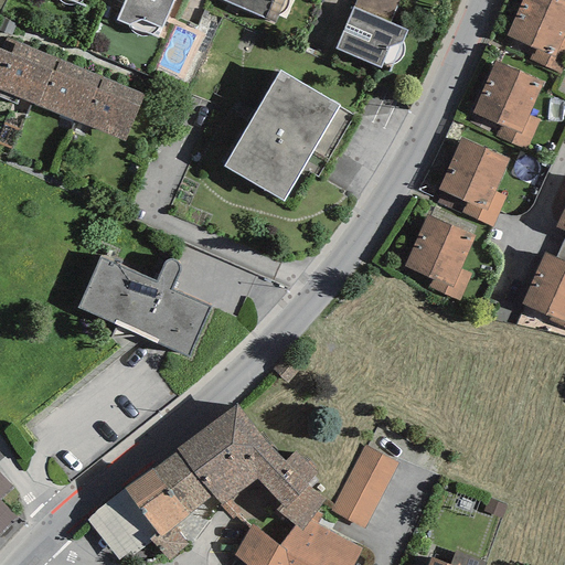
[(173,0),(125,0),(117,20),(128,24),(129,27),(131,31),(135,33),(138,36),(142,36),(148,35),(152,34),(156,31),(158,27),(161,28),(173,0)]
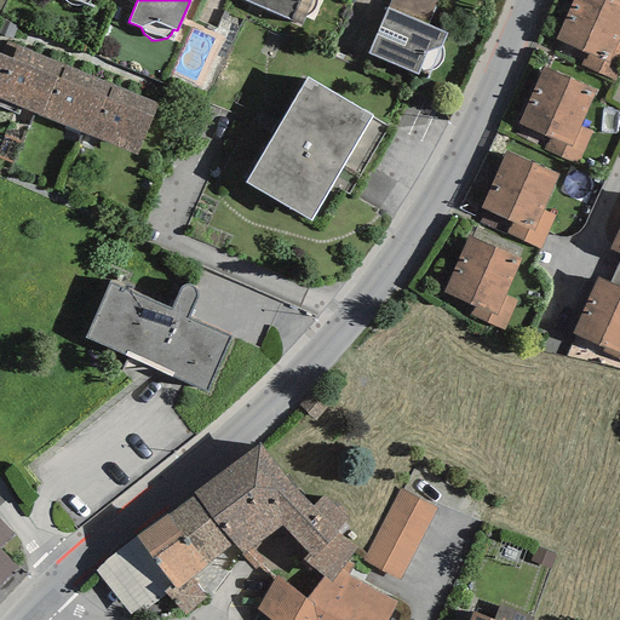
[(245,0),(302,26),(304,18),(309,17),(314,13),(317,7),(316,0),(245,0)]
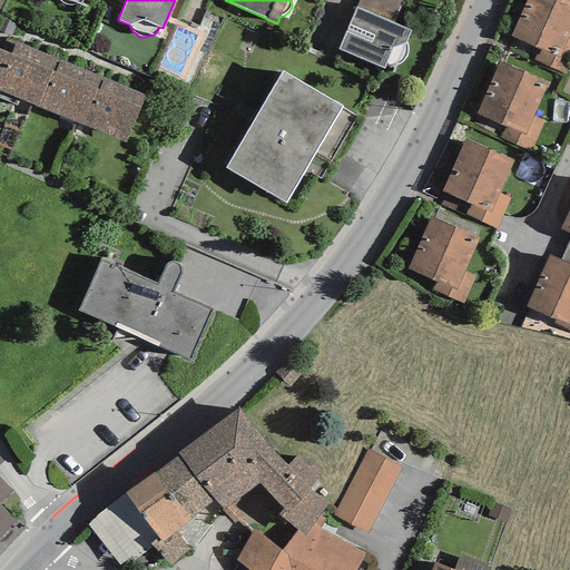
[(402,0),(359,0),(355,8),(392,23),(402,0)]
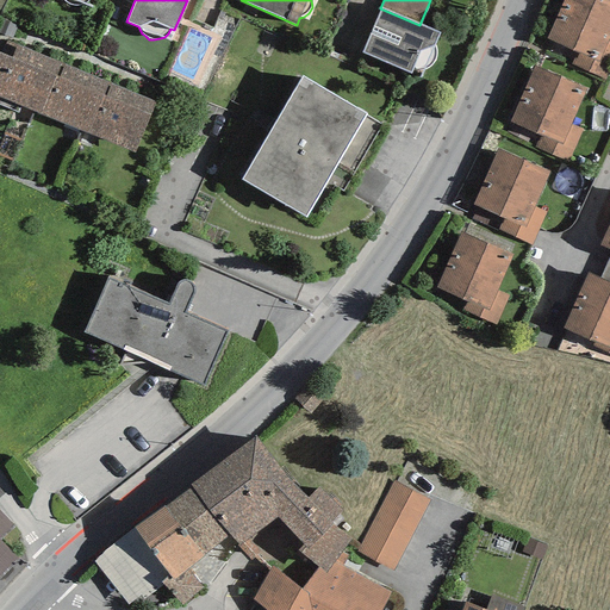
[(562,0),(547,38),(577,51),(571,64),(607,80),(609,70),(609,42),(607,41),(609,33),(609,0),(562,0)]
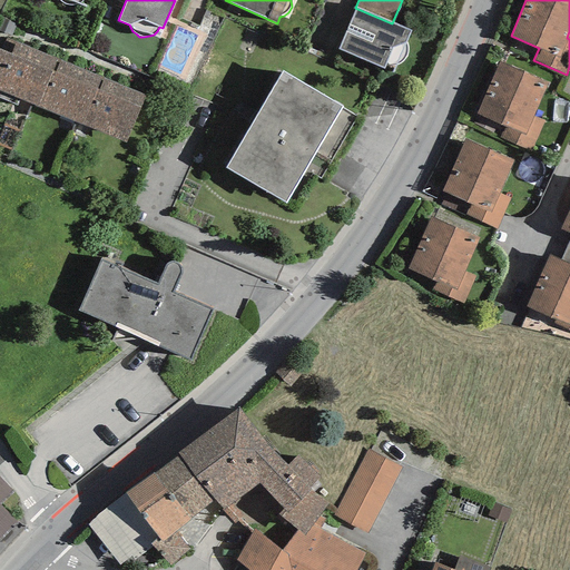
[(392,23),(355,8),(337,50),(384,69),(385,65),(391,66),(395,66),(402,64),(404,60),(408,53),(408,47),(404,42),(411,31),(392,23)]
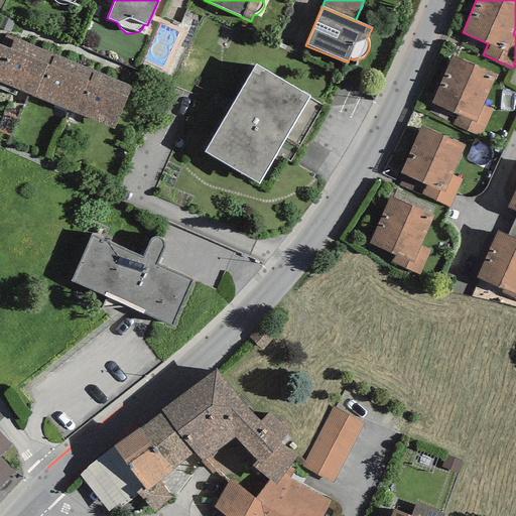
[(52,54),(5,35),(0,45),(0,83),(35,98),(52,54)]
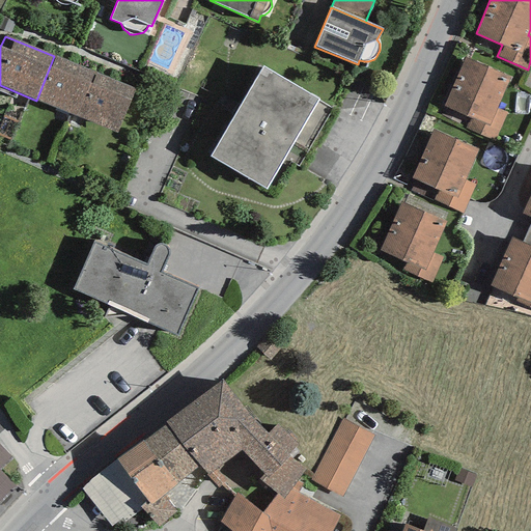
[(95,74),(54,56),(36,101),(78,117),(95,74)]
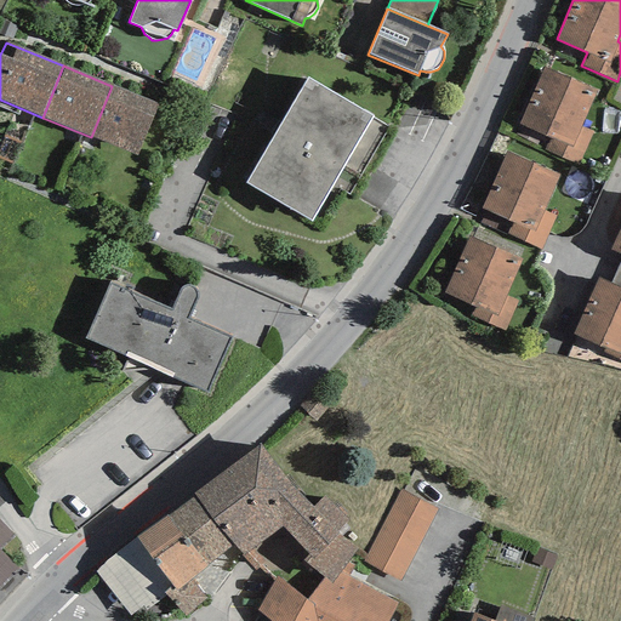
[(543,67),(519,124),(550,137),(543,151),(579,166),(593,132),(580,126),(597,90),(543,67)]
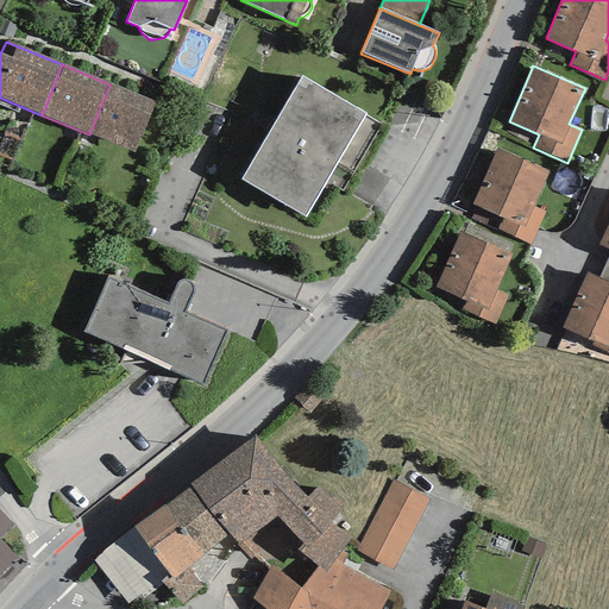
[(242,180),(305,217),(364,113),(301,77),(242,180)]
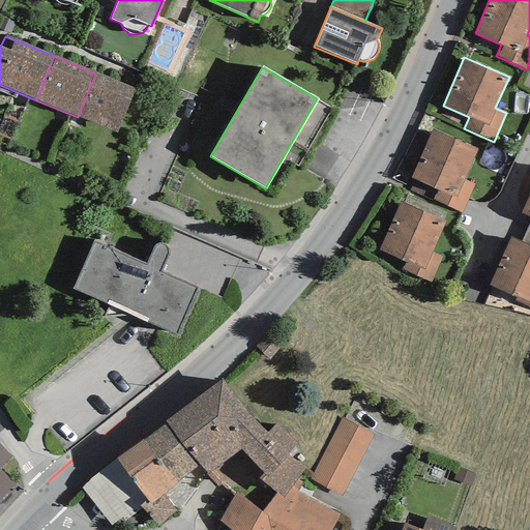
[(135,89),(95,74),(78,117),(117,133),(135,89)]
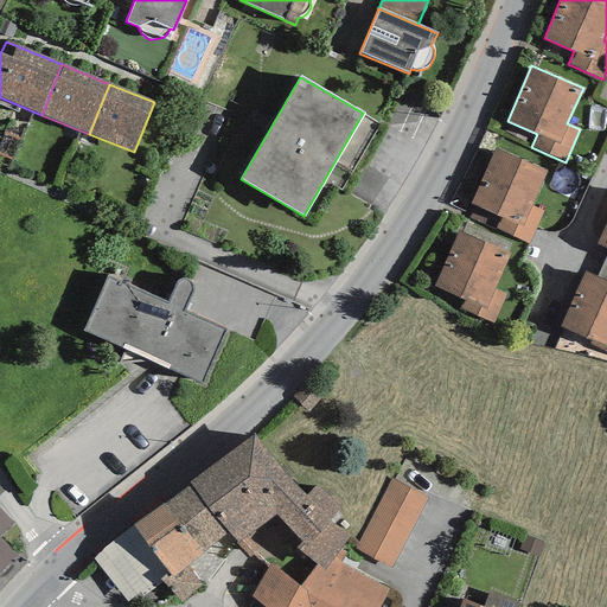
[(496,148),(471,204),(500,217),(496,229),(529,243),(544,211),(531,205),(547,172),(496,148)]
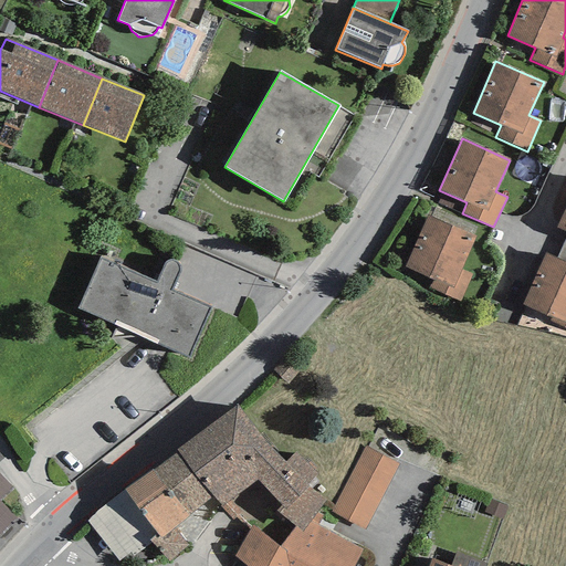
[(565,205),(556,228),(565,231),(565,205)]
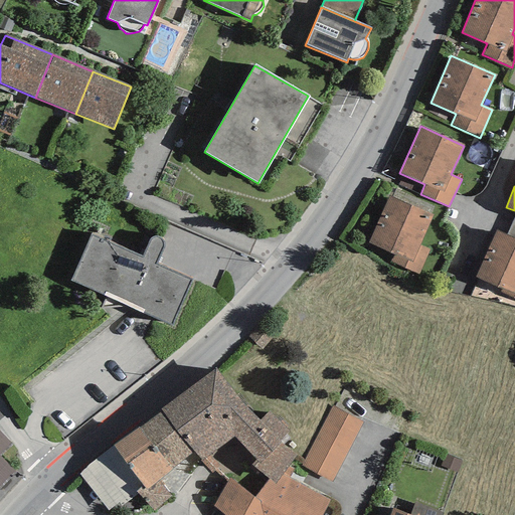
[(433,215),(389,195),(368,242),(393,254),(389,263),(418,275),(430,249),(419,245),(433,215)]
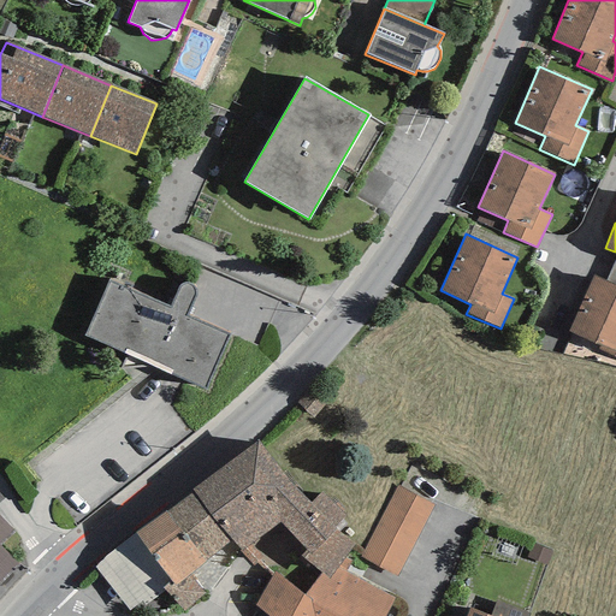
[(615,285),(615,256),(605,282),(615,285)]
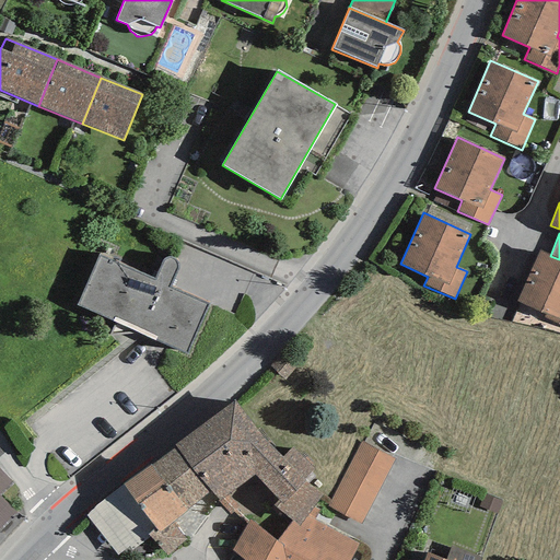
[(540,251),(516,302),(545,315),(544,318),(559,325),(559,259),(550,256),(540,251)]
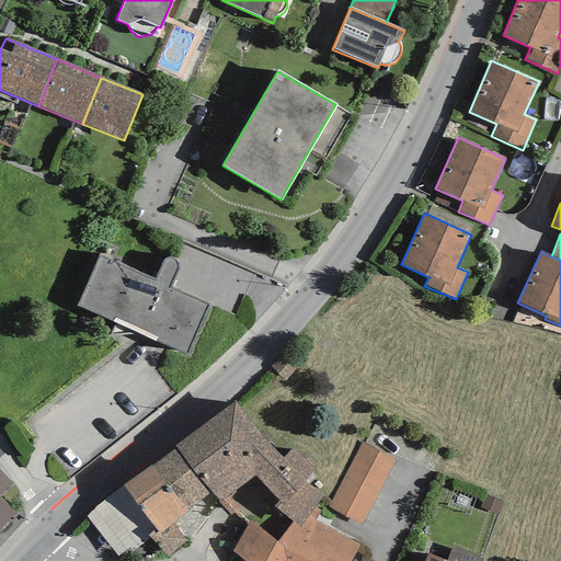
[(155,279),(99,255),(77,306),(189,354),(209,305),(170,288),(171,287),(179,273),(179,267),(179,263),(176,261),(173,259),(171,258),(165,259),(163,261),(155,279)]
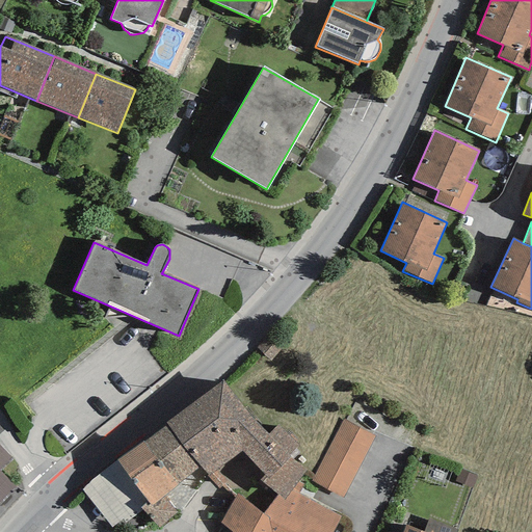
[(222,380),(166,423),(167,424),(201,467),(209,476),(241,451),(264,476),(259,480),(276,495),(284,501),(293,489),(307,470),(291,458),(288,455),(298,445),(277,425),(268,434),(247,414),(222,380)]
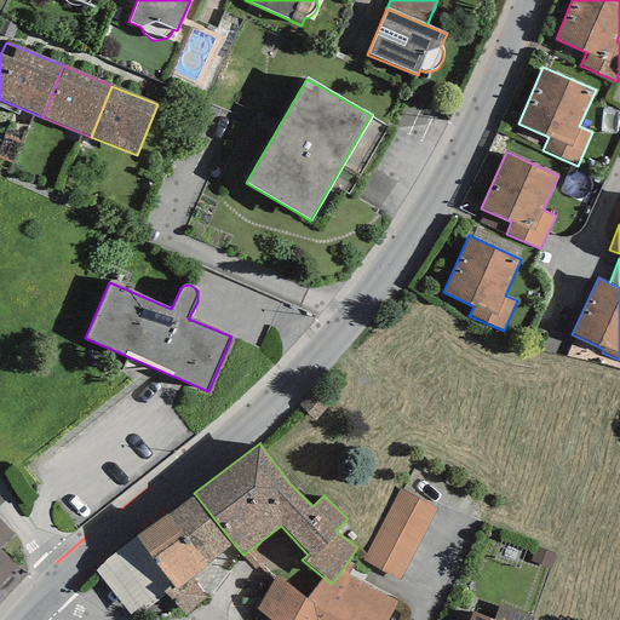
[(400,489),(362,561),(400,580),(437,510),(400,489)]
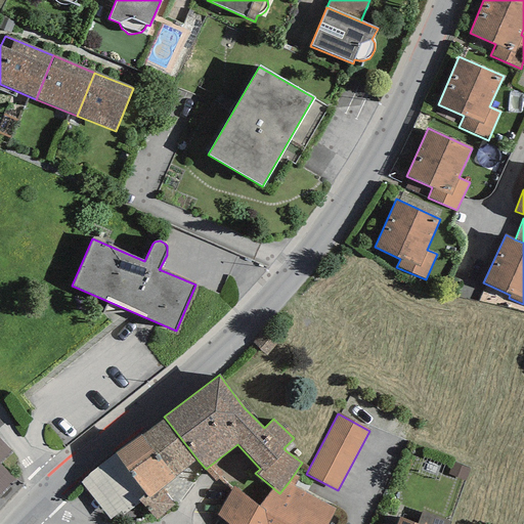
[(198,460),(165,418),(142,436),(141,434),(115,454),(145,493),(148,497),(161,488),(198,460)]
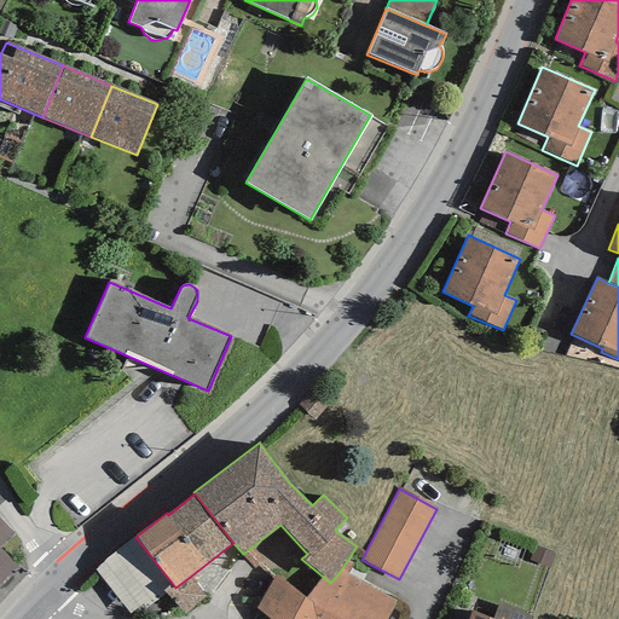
[(0,545),(16,534),(0,518),(0,586),(17,568),(0,549),(0,545)]
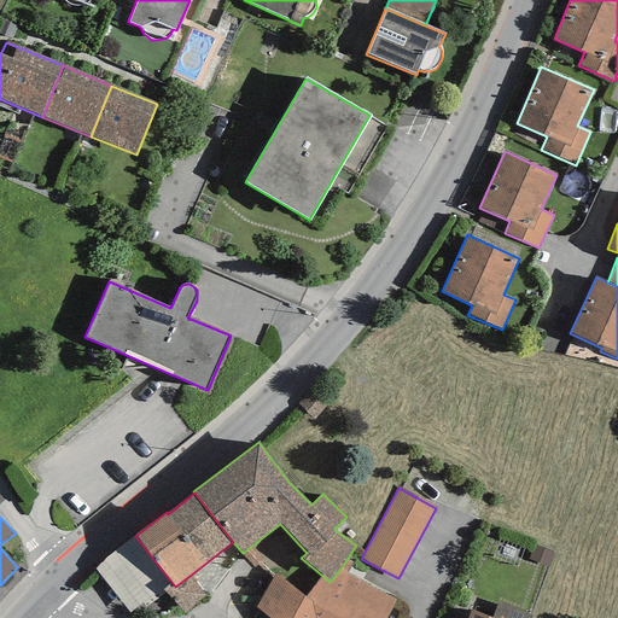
[(172,582),(135,536),(95,569),(129,613),(143,602),(146,607),(165,592),(163,589),(172,582)]
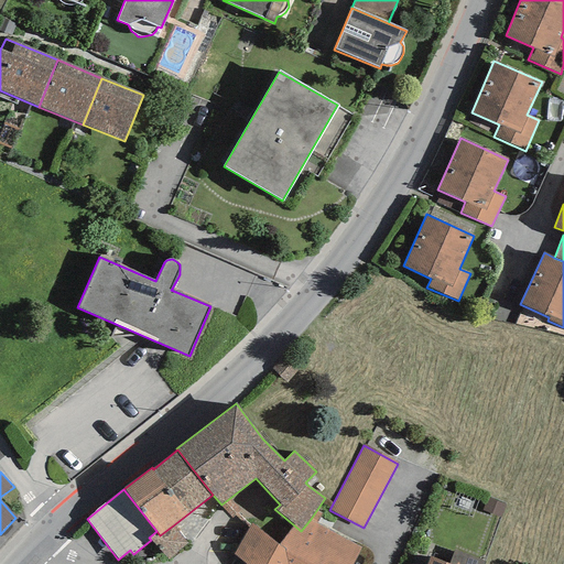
[(351,563),(360,548),(311,519),(301,531),(293,524),(279,545),(251,523),(234,554),(245,563),(351,563)]
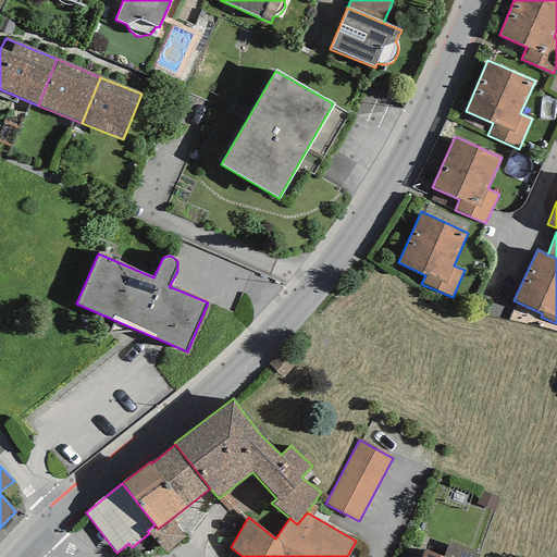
[(185,536),(171,519),(158,529),(155,524),(147,531),(149,533),(166,554),(185,536)]
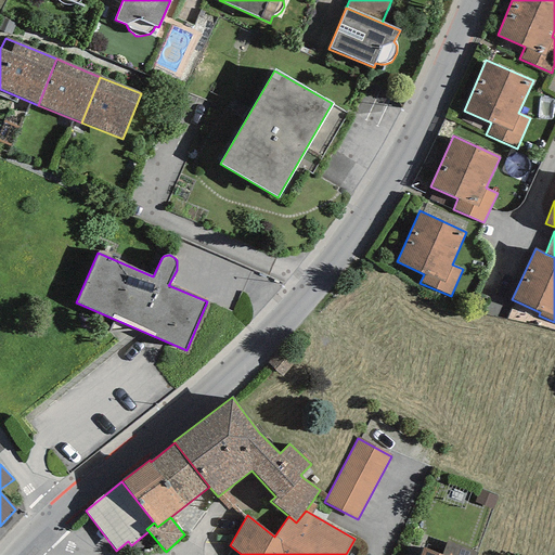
[(447,541),(441,554),(442,554),(476,554),(478,553),(447,541)]
